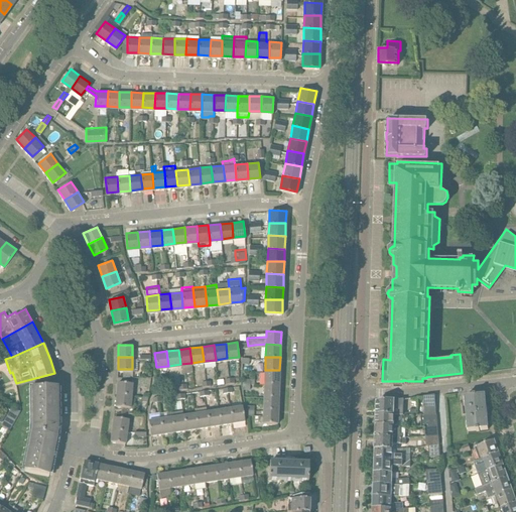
[(264,383),(279,383),(279,370),(265,370),(264,383)]
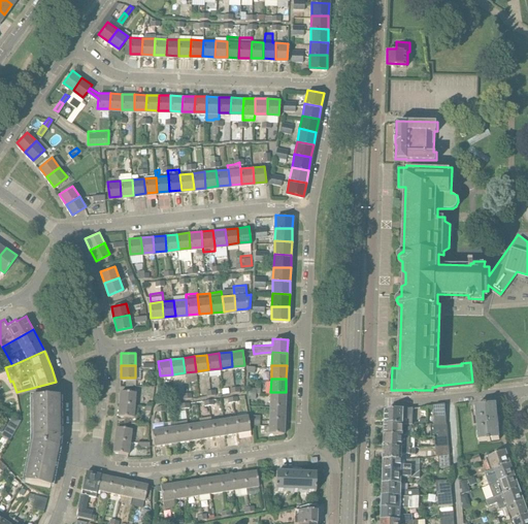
[(119,401),(134,402),(136,390),(120,389),(119,401)]
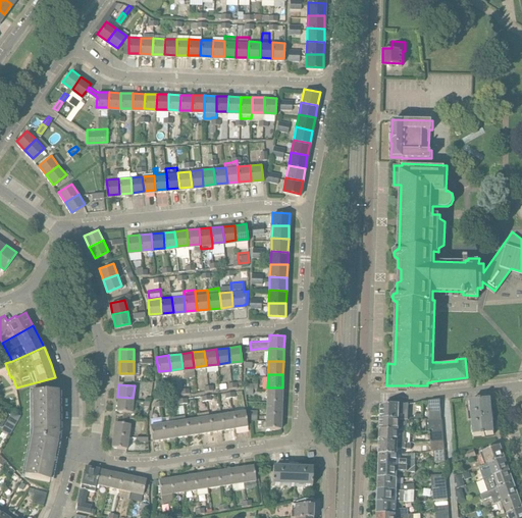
[(267,400),(281,401),(282,387),(267,387),(267,400)]
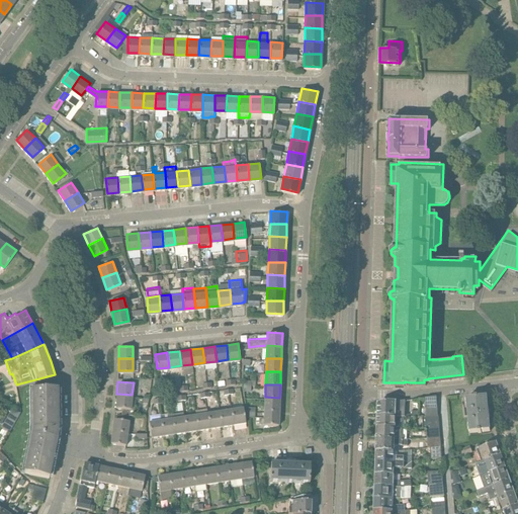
[(57,437),(58,426),(58,387),(32,387),(32,426),(32,431),(24,470),(50,476),(57,437)]
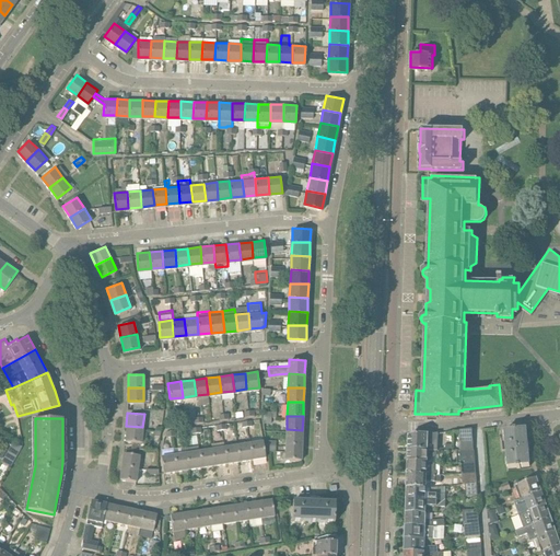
[(131,446),(143,447),(144,440),(141,440),(142,427),(126,426),(125,439),(132,440),(131,446)]
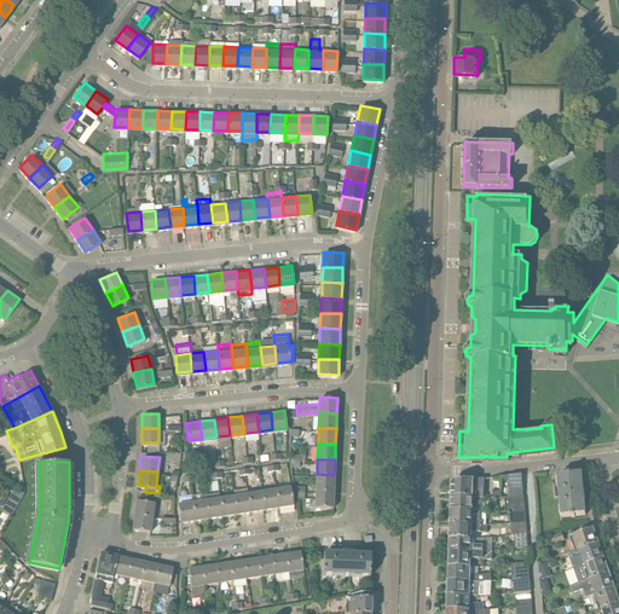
[(508,473),(509,482),(509,494),(524,493),(522,482),(521,470),(508,473)]
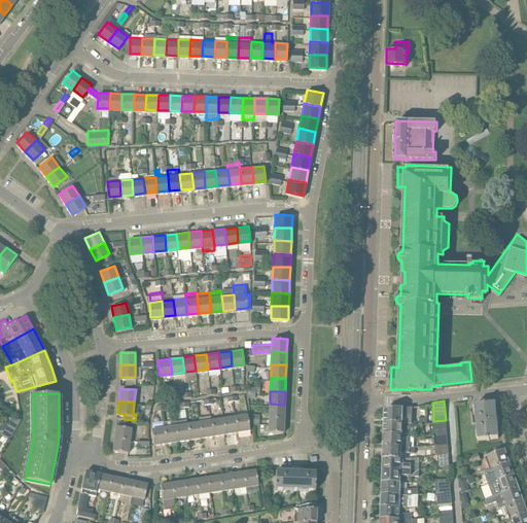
[(489,437),(498,436),(497,422),(498,421),(497,414),(496,414),(495,401),(486,402),(486,401),(483,401),(483,402),(475,403),(478,438),(487,437),(487,438),(490,438),(489,437)]
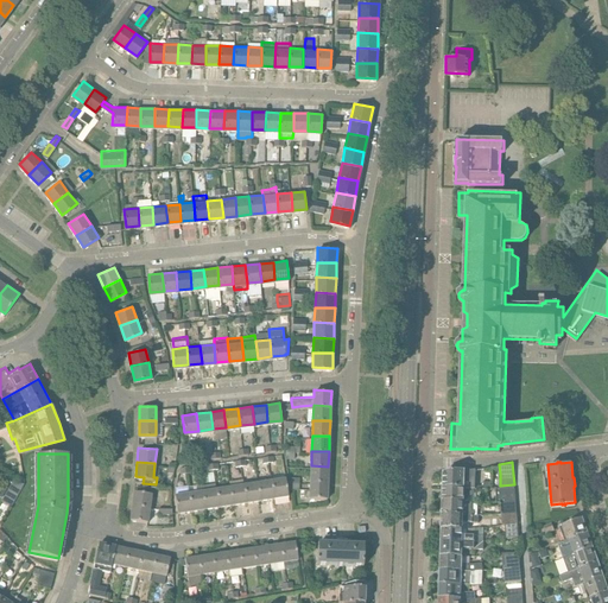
[(310,481),(328,482),(328,467),(311,465),(310,481)]
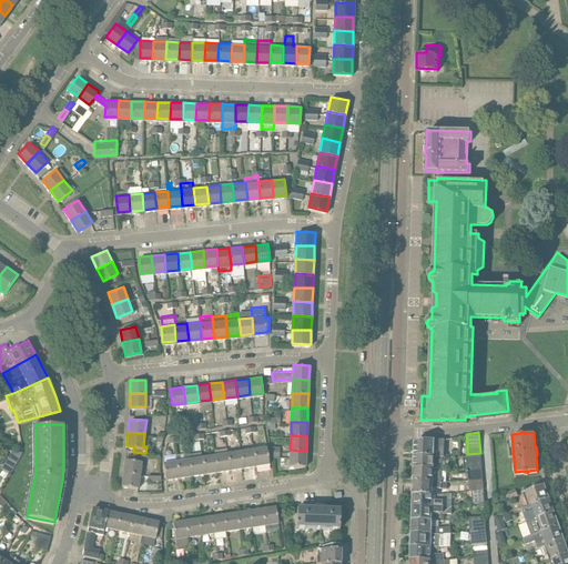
[(414,453),(442,454),(449,454),(449,449),(439,449),(439,443),(445,443),(445,436),(415,440),(414,453)]
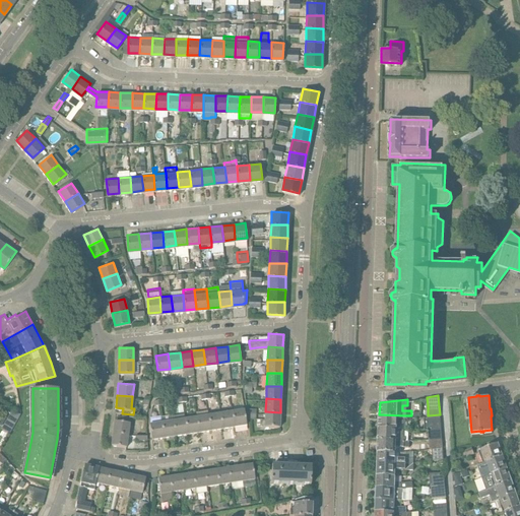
[(233,409),(235,425),(247,423),(244,407),(233,409)]
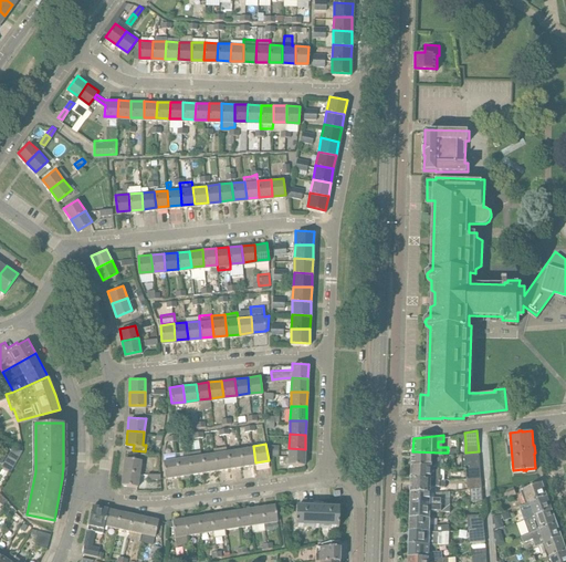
[(3,462),(12,468),(22,450),(13,445),(3,462)]
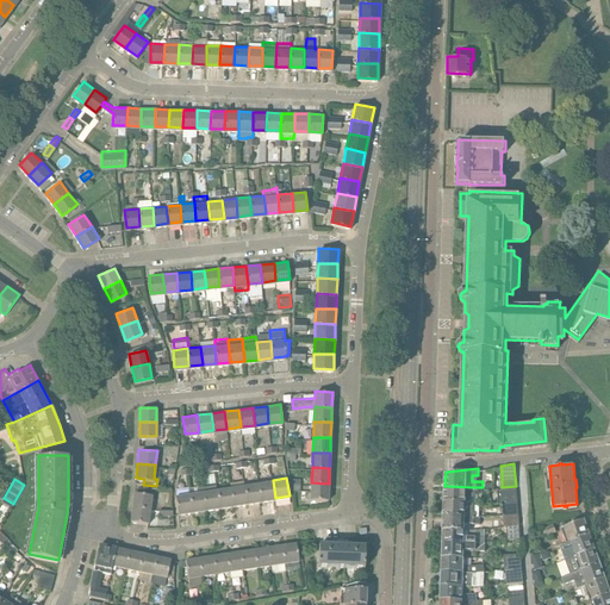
[(261,499),(275,498),(273,480),(259,482),(261,499)]
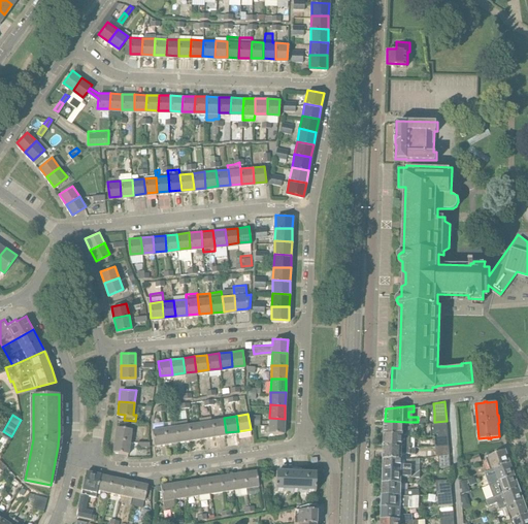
[(215,434),(226,432),(224,418),(211,419),(215,434)]
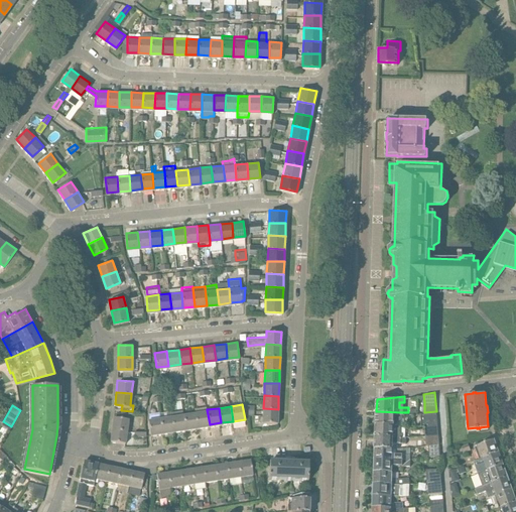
[(263,421),(277,422),(278,409),(263,408),(263,421)]
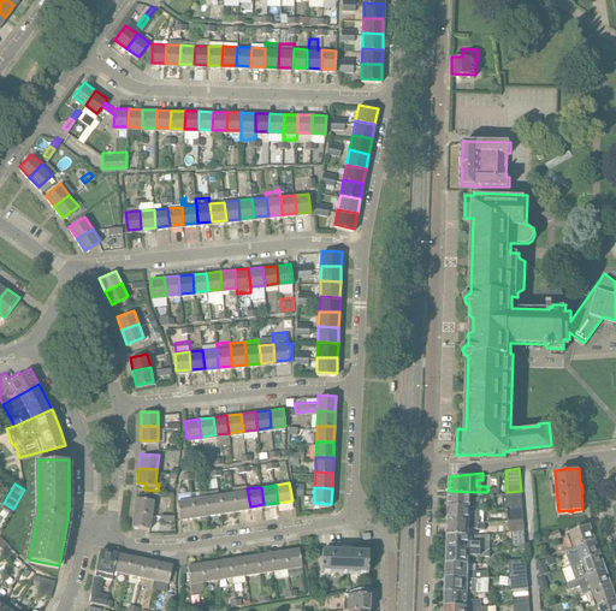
[(236,509),(250,506),(247,488),(234,491),(236,509)]
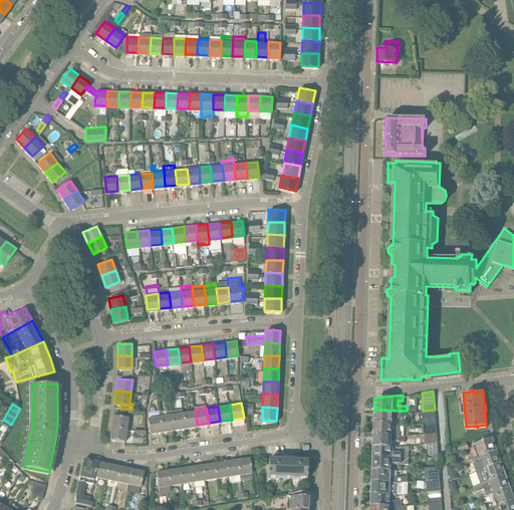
[(185,427),(197,425),(195,410),(193,410),(183,412),(185,427)]
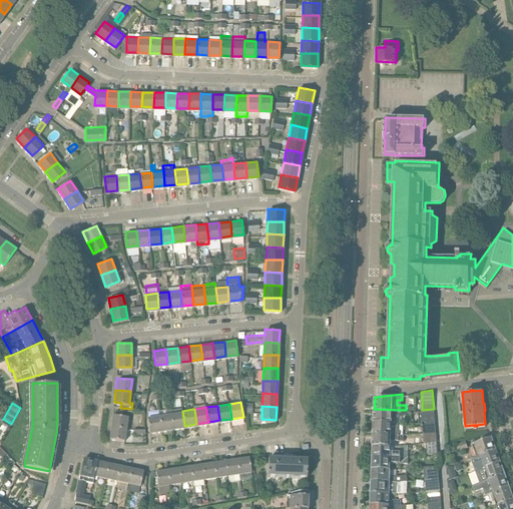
[(374,420),(392,421),(392,414),(399,414),(399,410),(374,409),(374,420)]
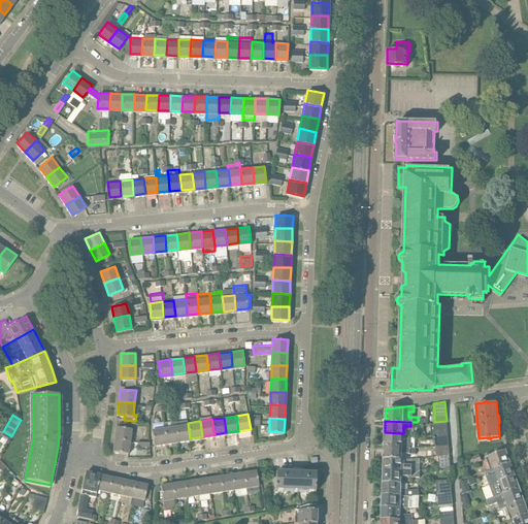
[(435,433),(448,433),(447,421),(434,422),(431,422),(431,433),(435,433)]
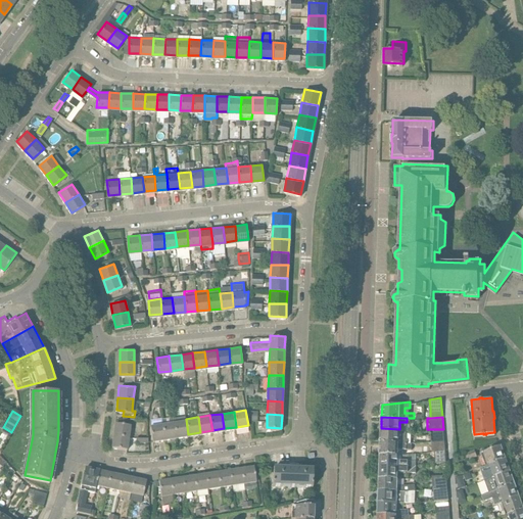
[(177,435),(188,434),(186,419),(175,421),(177,435)]
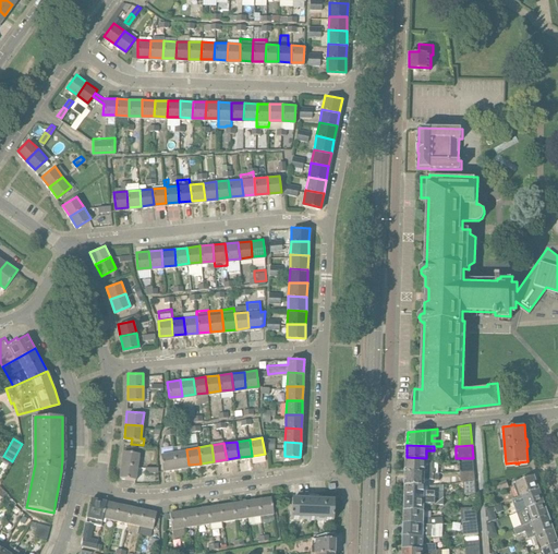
[(121,462),(137,465),(138,452),(123,449),(121,462)]
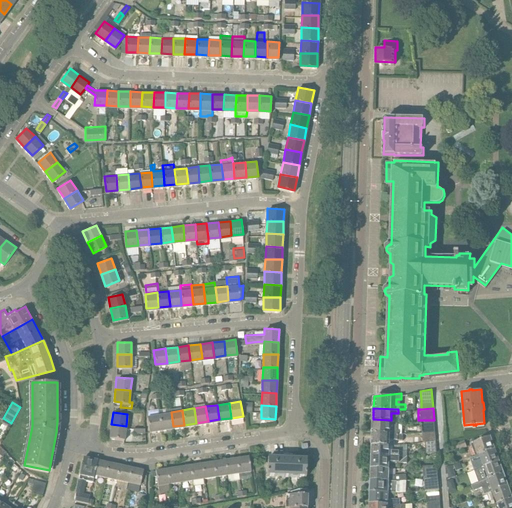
[(161,428),(173,426),(171,412),(159,414),(161,428)]
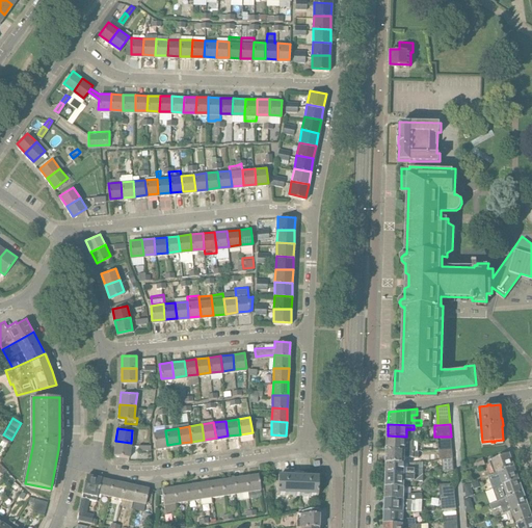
[(156,447),(167,445),(165,430),(153,431),(156,447)]
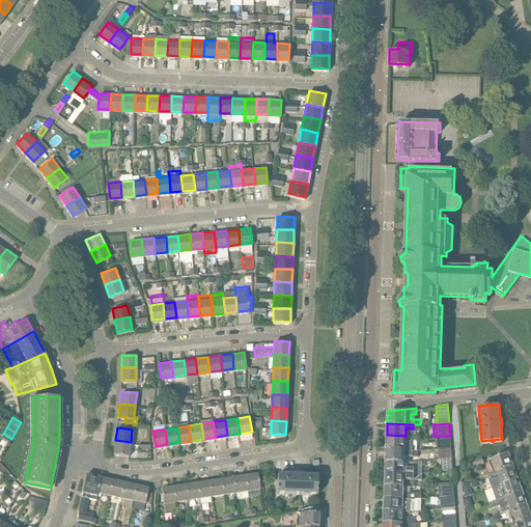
[(386,447),(414,448),(414,444),(413,444),(413,436),(406,436),(387,435),(386,447)]
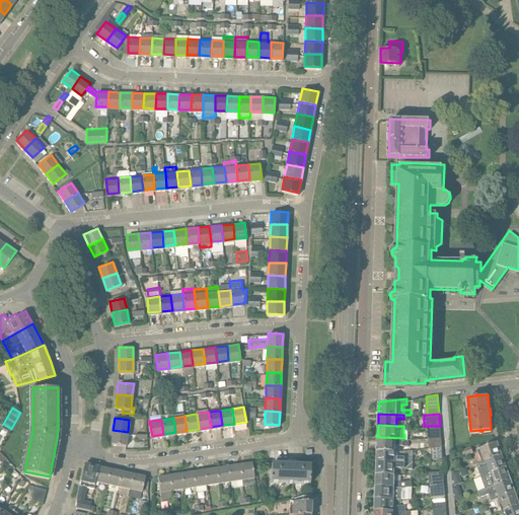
[(428,437),(441,435),(440,426),(428,426),(427,427),(428,437)]
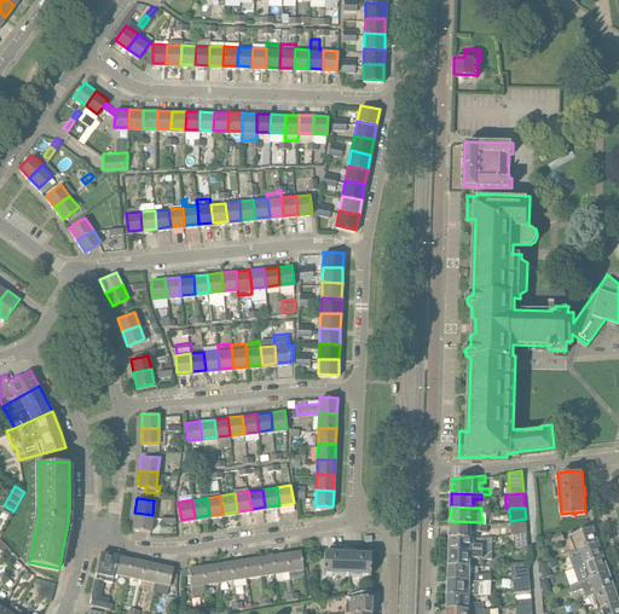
[(133,527),(150,529),(152,515),(134,513),(133,527)]
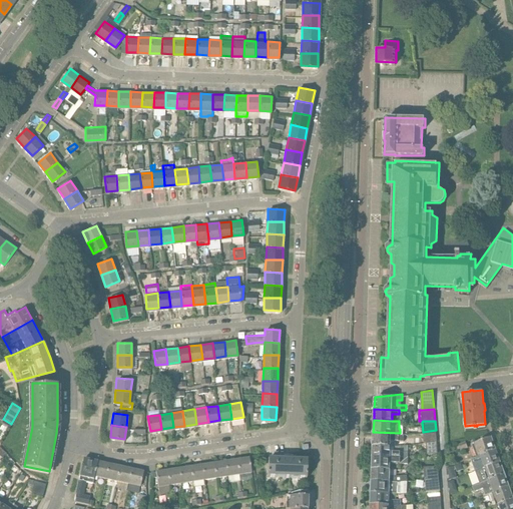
[(436,439),(437,439),(436,430),(423,432),(424,440),(426,440),(436,439)]
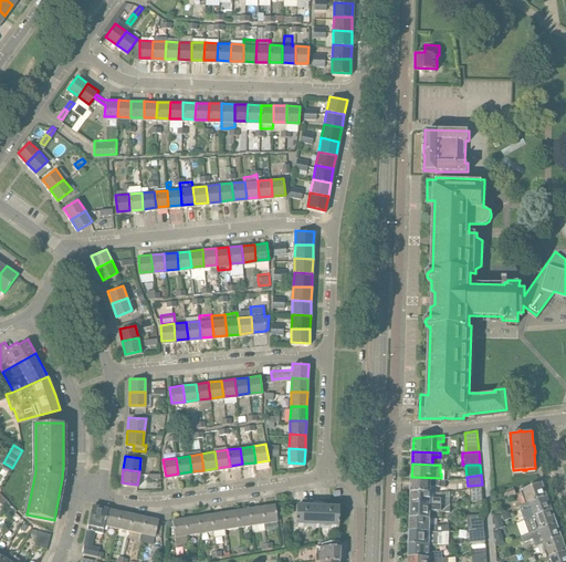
[(411,490),(442,491),(442,490),(437,490),(437,485),(440,485),(440,484),(446,482),(446,478),(441,478),(411,477),(411,490)]
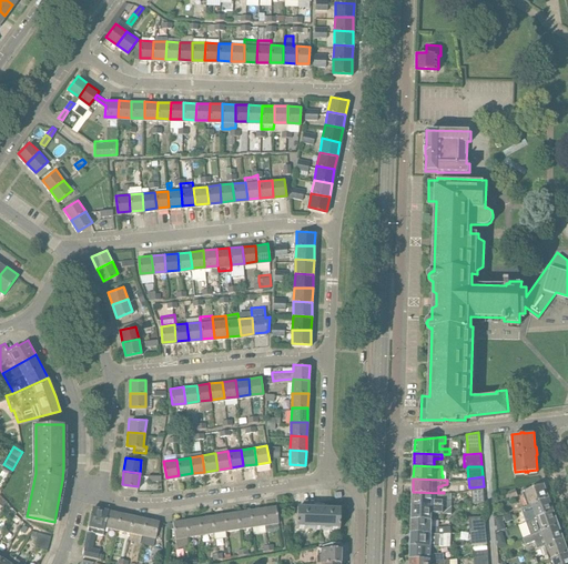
[(528,504),(549,496),(544,482),(525,489),(523,490),(528,504)]
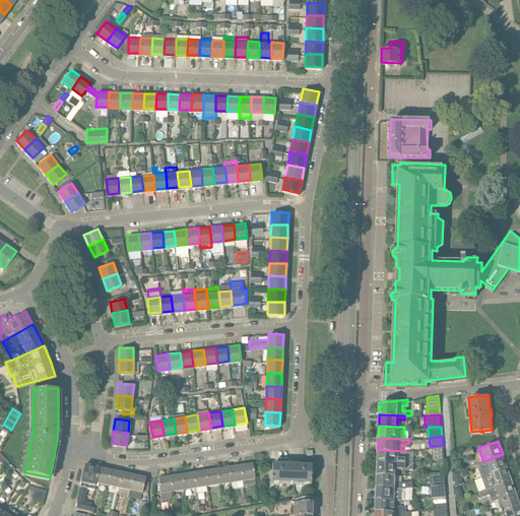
[(443,457),(442,445),(432,446),(433,458),(443,457)]
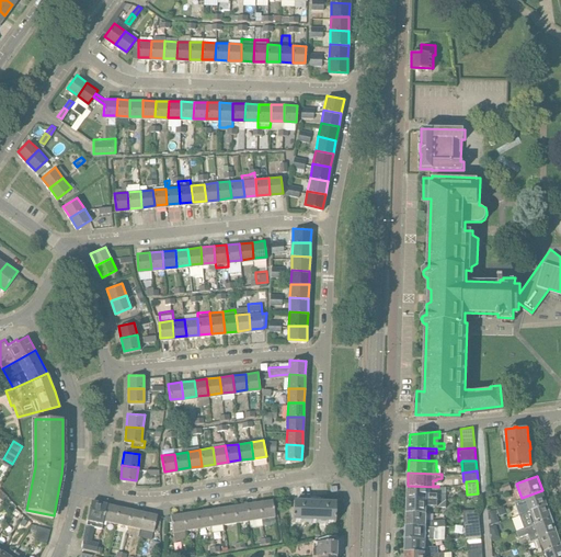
[(502,491),(512,487),(510,480),(499,485),(502,491)]
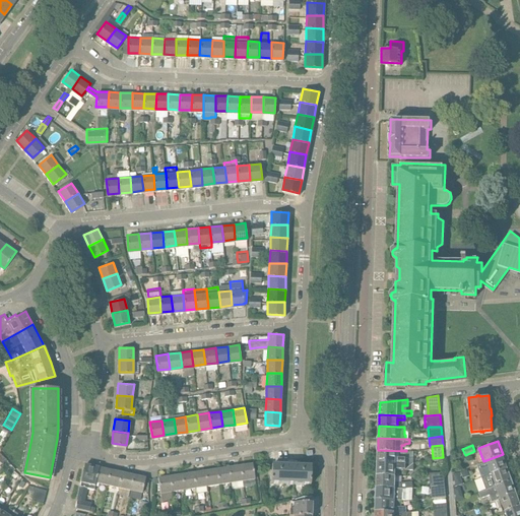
[(377,462),(413,463),(413,460),(412,460),(411,455),(406,456),(406,451),(378,450),(377,462)]
